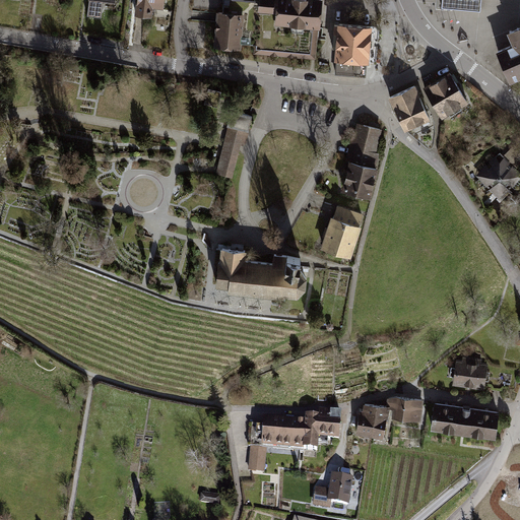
[(165,0),(136,0),(134,16),(152,18),(153,9),(164,10),(165,0)]
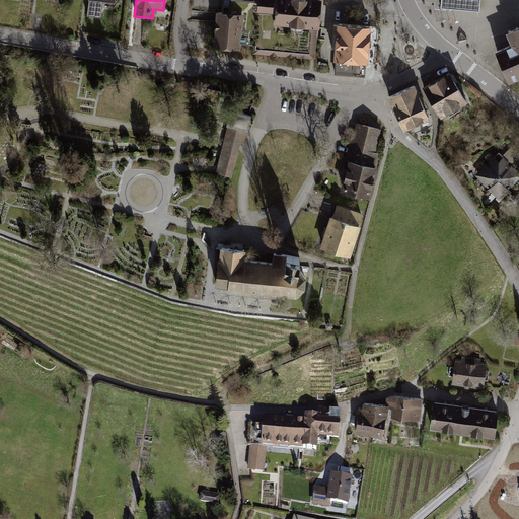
[(257,0),(258,0),(255,0),(219,0),(219,9),(219,11),(216,11),(215,17),(214,48),(240,51),(240,44),(254,45),(253,52),(315,60),(321,0),(257,0)]
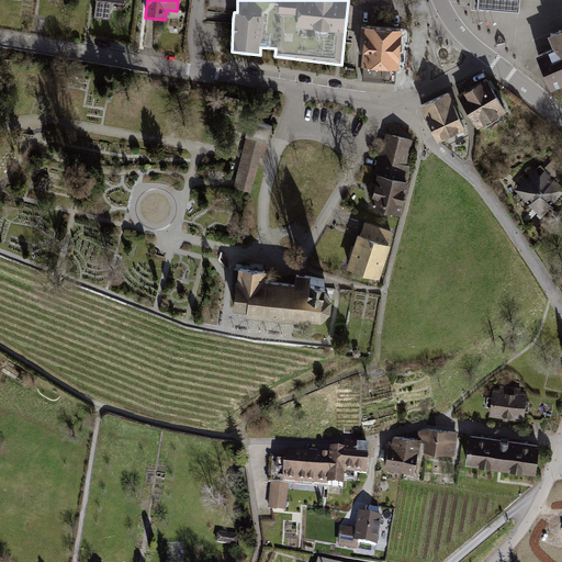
[(476,0),(476,6),(517,10),(517,0),(476,0)]
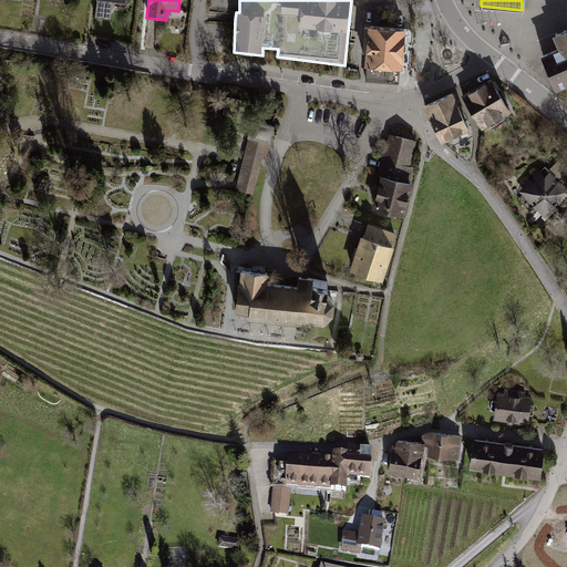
[(406,18),(369,14),(363,76),(402,79),(406,18)]
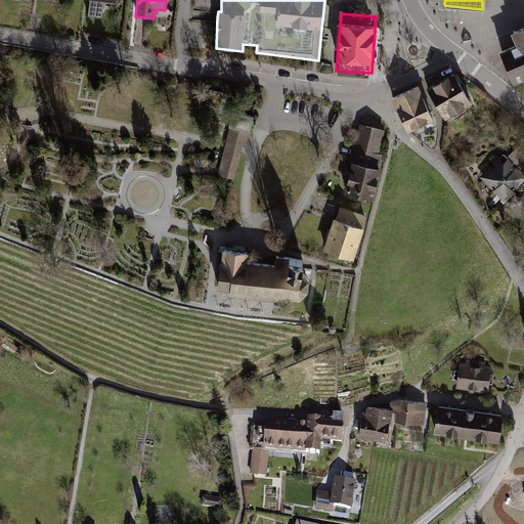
[(515,46),(499,53),(513,84),(517,83),(523,79),(523,27),(510,33),(515,46)]
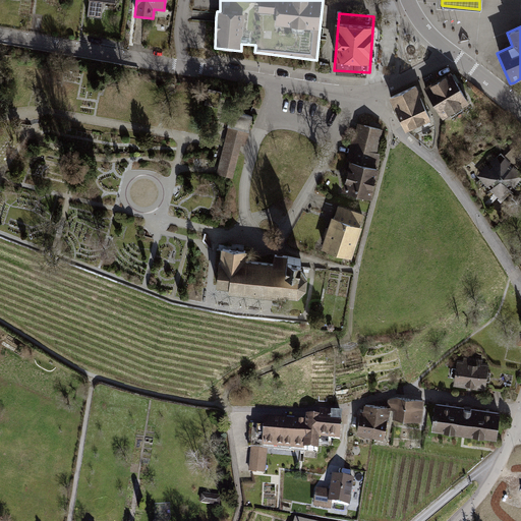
[(451,70),(426,83),(443,112),(466,98),(451,70)]
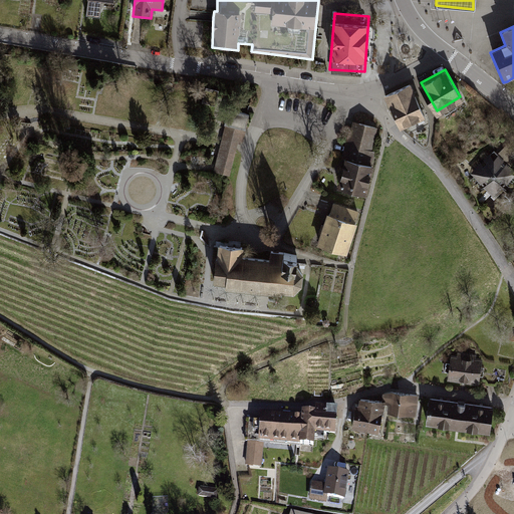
[(409,79),(382,91),(399,127),(424,115),(409,79)]
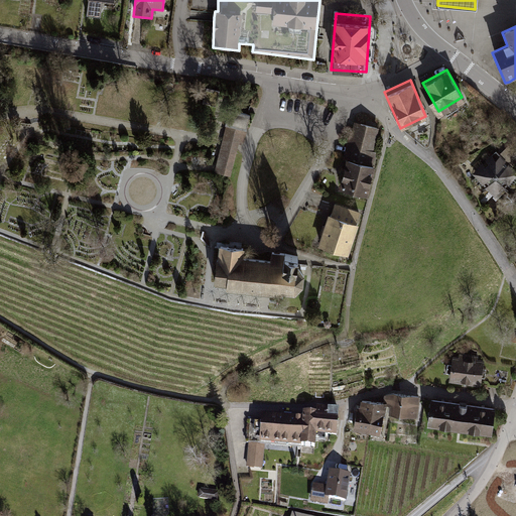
[(220,91),(207,88),(203,103),(216,106),(220,91)]
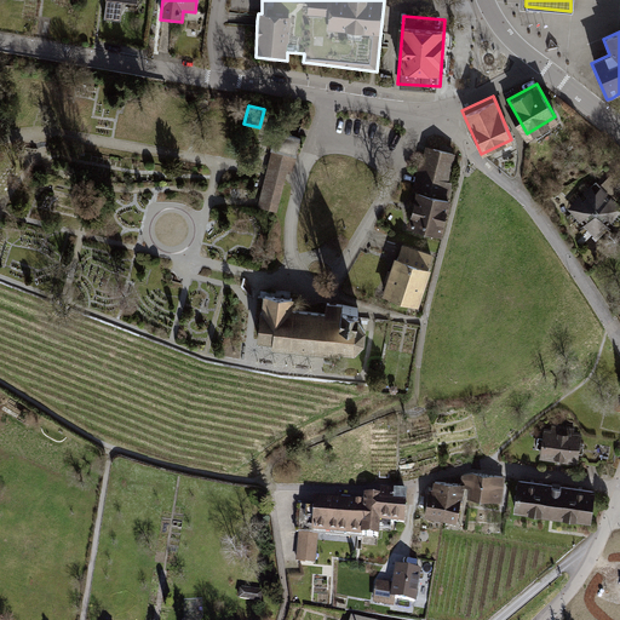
[(302,138),(276,132),(271,150),(267,171),(258,202),(257,207),(277,212),(287,173),(287,171),(293,172),(297,156),(302,138)]
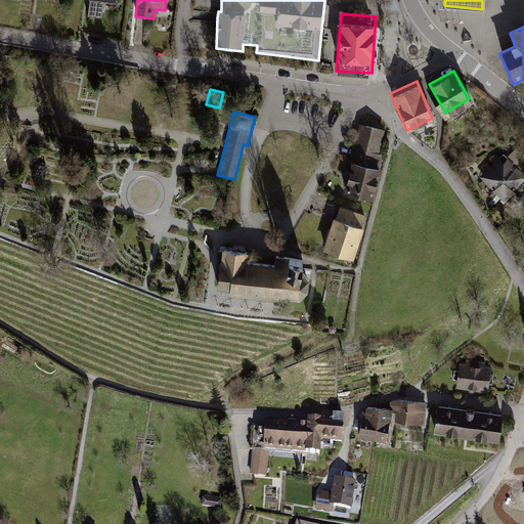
[(352,164),(380,169),(383,154),(380,154),(386,130),(359,124),(354,144),(352,144),(348,163),(352,164)]
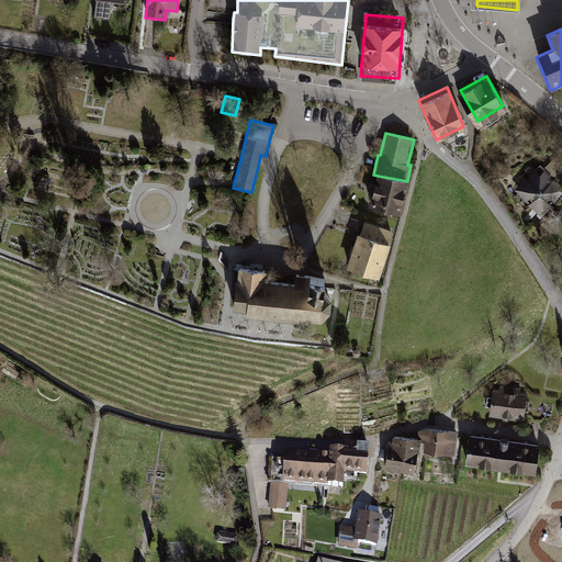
[(540,165),(513,189),(540,216),(561,194),(561,186),(561,184),(561,154),(560,152),(544,168),(540,165)]
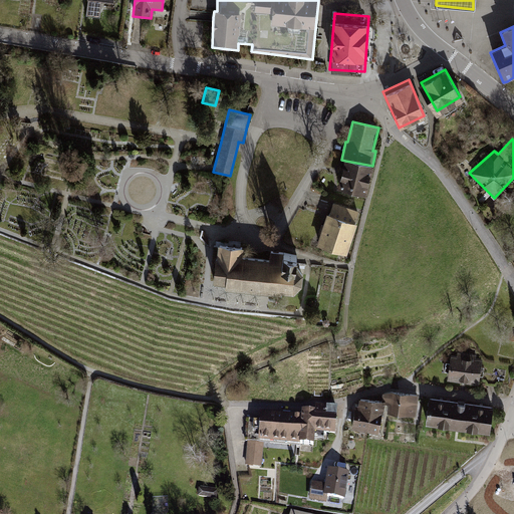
[(372,166),(345,161),(337,190),(366,198),(374,167),(372,166)]
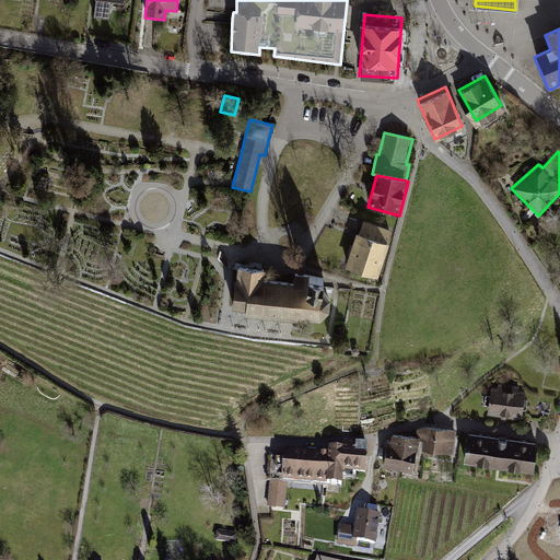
[(394,230),(363,220),(347,270),(378,280),(394,230)]
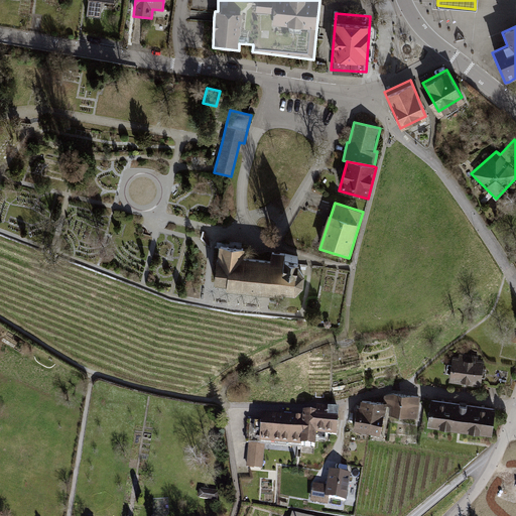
[(245,249),(220,248),(216,285),(228,286),(227,291),(295,298),(305,288),(305,276),(300,267),(300,261),(285,260),(285,255),(271,254),(270,263),(243,260),(245,249)]
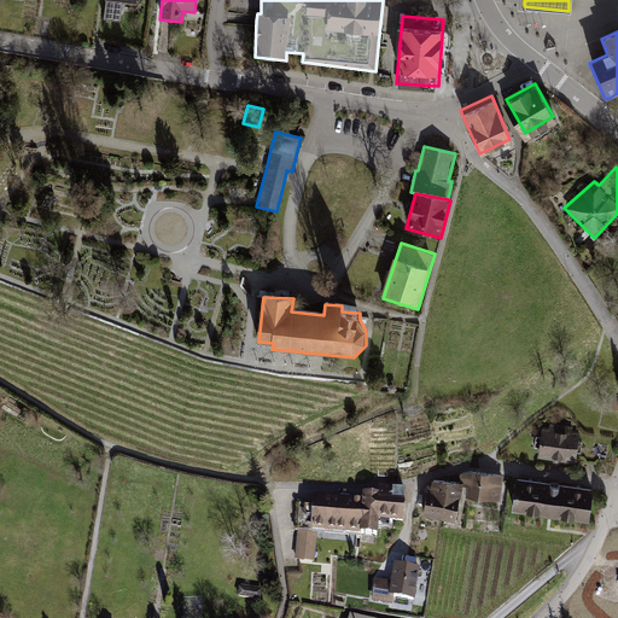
[(549,429),(543,427),(538,459),(577,464),(581,432),(572,431),(572,426),(551,424),(549,429)]
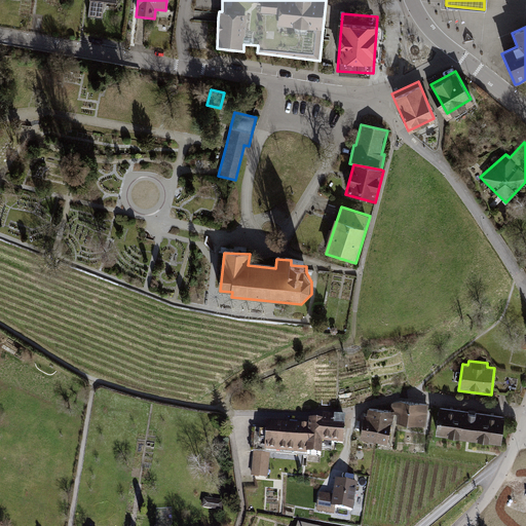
[(428,405),(400,402),(391,404),(391,408),(395,412),(398,415),(397,423),(426,426),(428,405)]
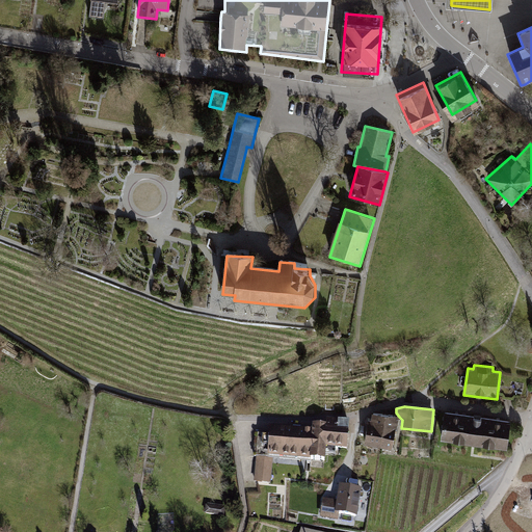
[(511,422),(445,413),(442,441),(508,450),(511,422)]
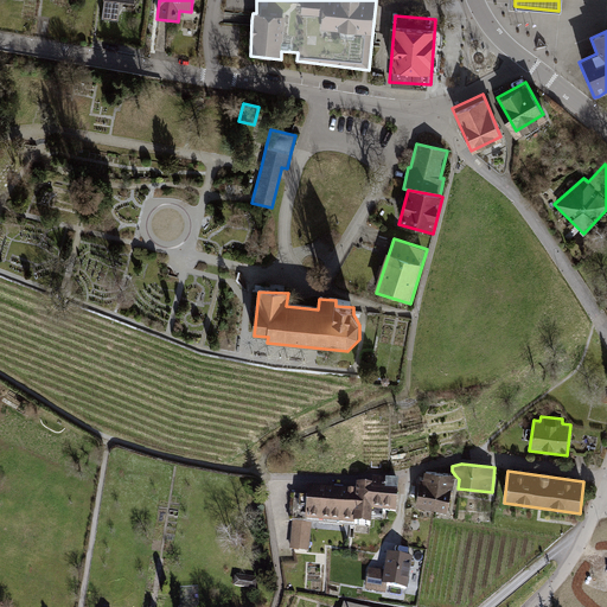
[(423,480),(421,479),(416,508),(448,512),(452,490),(454,487),(455,475),(425,472),(423,480)]
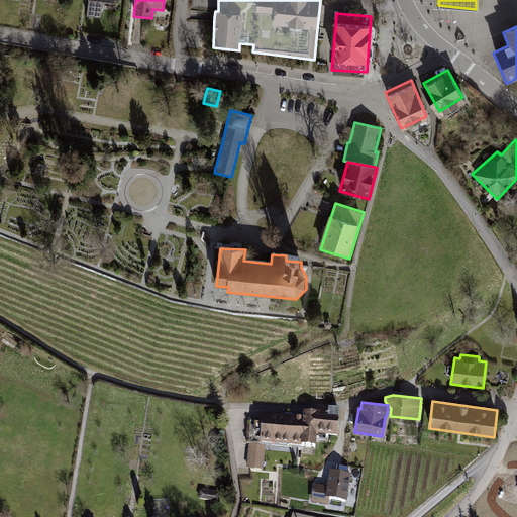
[(262,419),(250,419),(247,469),(263,471),(266,446),(317,451),(317,439),(337,441),(340,413),(330,412),(330,410),(317,410),(317,416),(304,416),(304,418),(262,415),(262,419)]
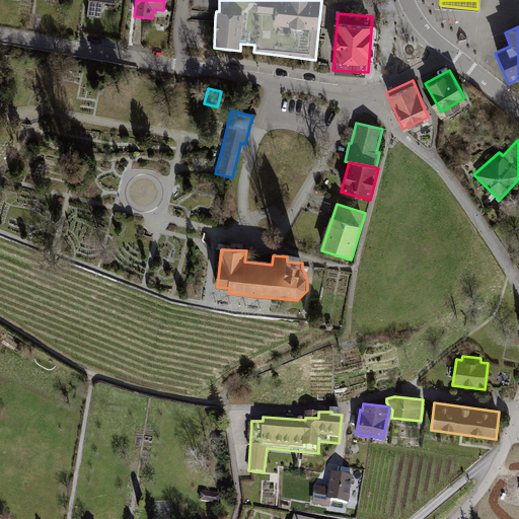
[(354,476),(331,474),(329,491),(315,488),(313,507),(330,509),(331,503),(350,506),(354,476)]
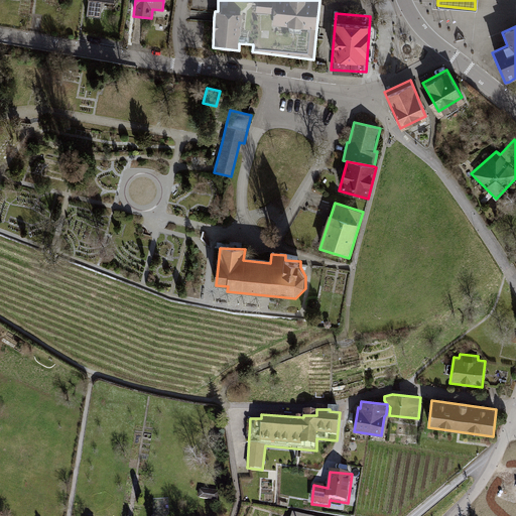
[(220,492),(200,489),(199,502),(218,505),(220,492)]
